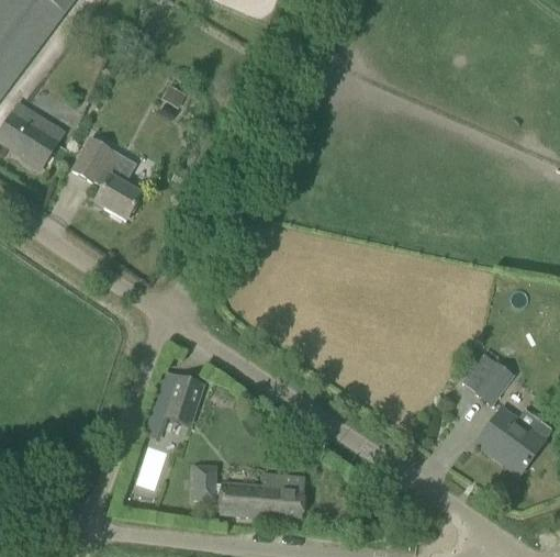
[(0,0),(0,93),(69,0),(0,0)]
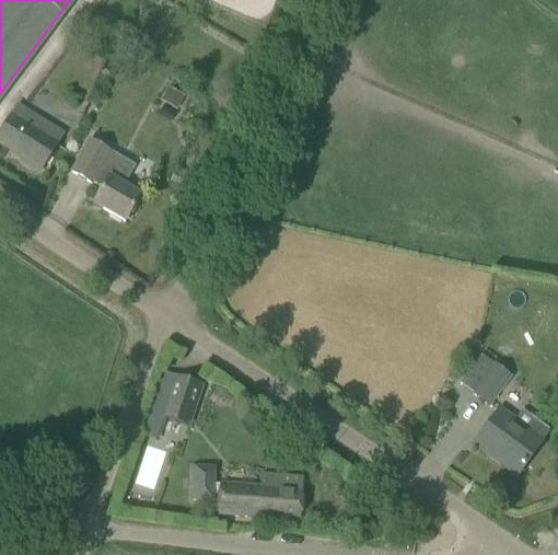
[(41,169),(58,140),(28,122),(34,113),(19,103),(0,133),(0,138),(26,154),(23,159),(41,169)]
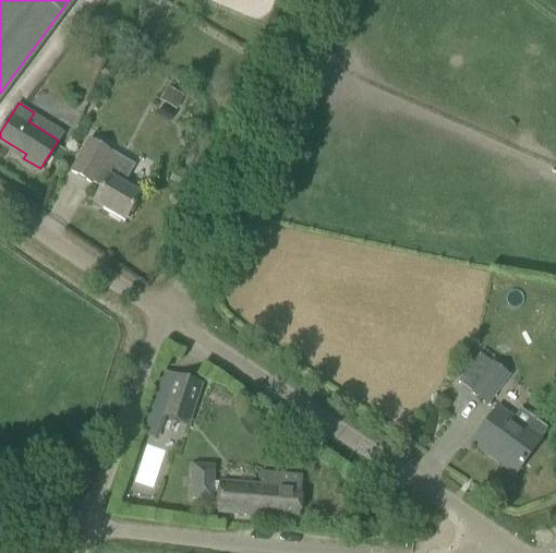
[(136,161),(92,135),(72,168),(94,179),(104,185),(95,200),(125,218),(142,192),(124,182),(136,161)]
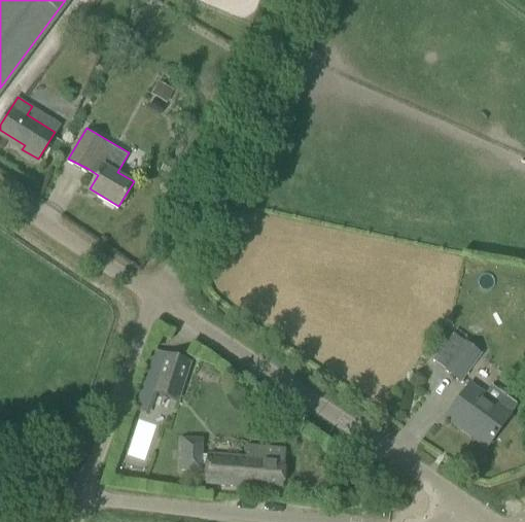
[(431,356),(446,367),(466,338),(452,329),(431,356)]
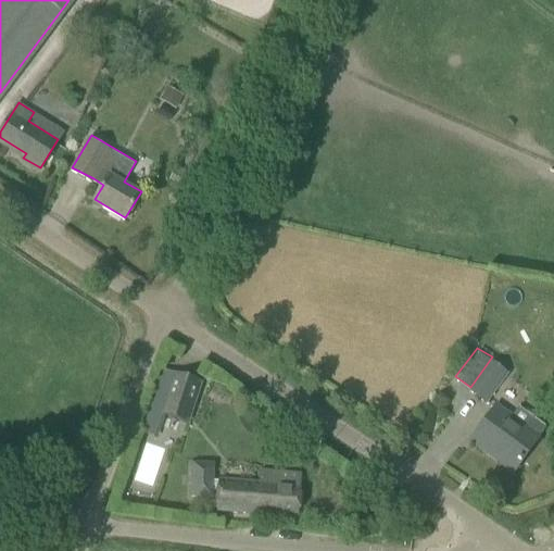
[(487,399),(510,368),(492,357),(470,387),(487,399)]
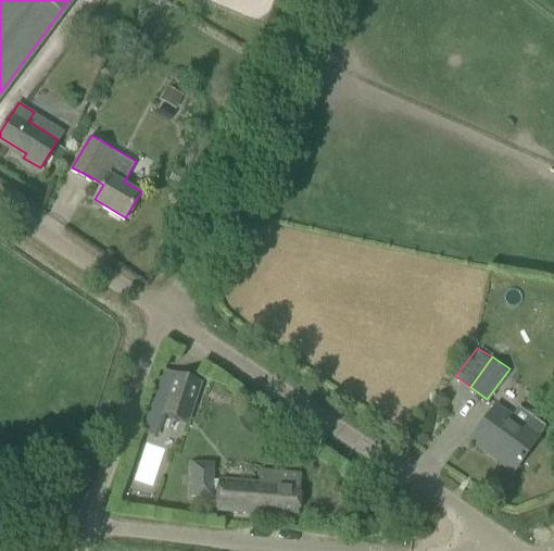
[(188,418),(194,401),(201,380),(163,367),(150,407),(188,418)]
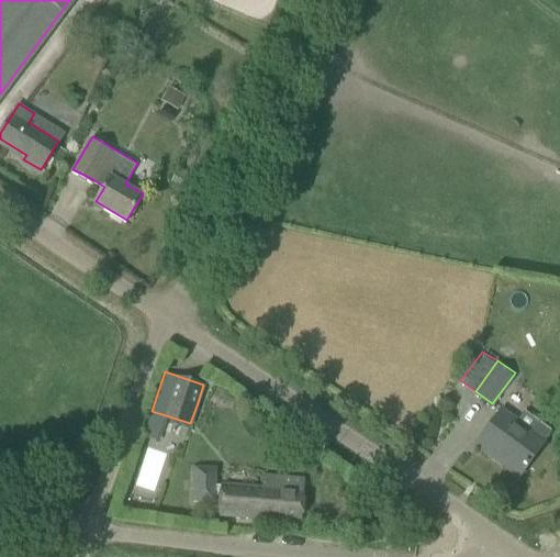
[(525,408),(517,419),(501,409),(490,425),(477,443),(492,454),(494,452),(522,471),(553,429),(525,408)]
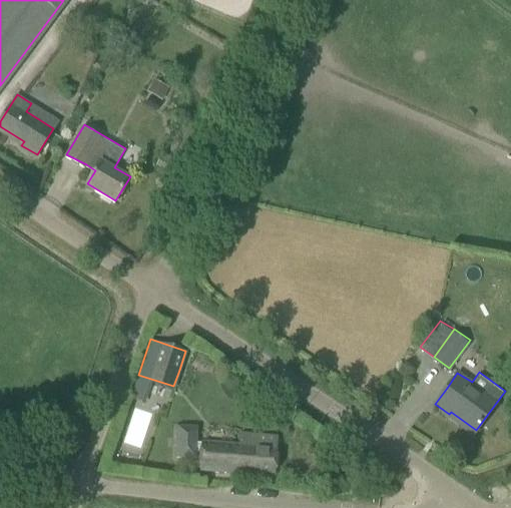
[(197,450),(203,450),(201,468),(276,474),(279,434),(240,431),(239,442),(203,440),(203,441),(198,440),(199,425),(181,423),(179,454),(197,455),(197,450)]
